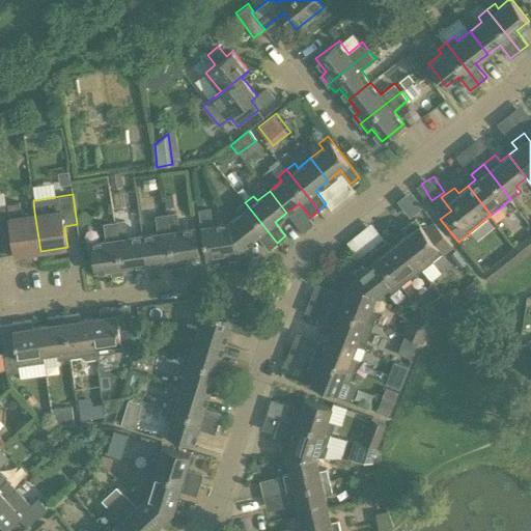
[(0,234),(12,233),(16,255),(40,251),(34,212),(21,214),(20,202),(0,204),(0,234)]
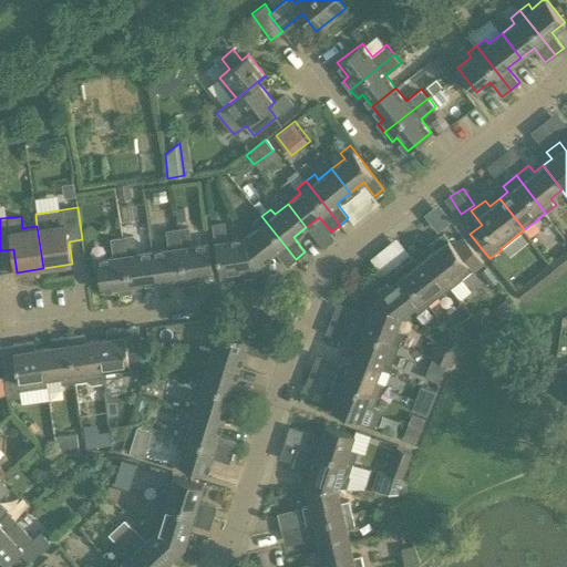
[(257,267),(276,251),(287,266),(296,259),(261,216),(253,224),(257,228),(244,238),(257,267)]
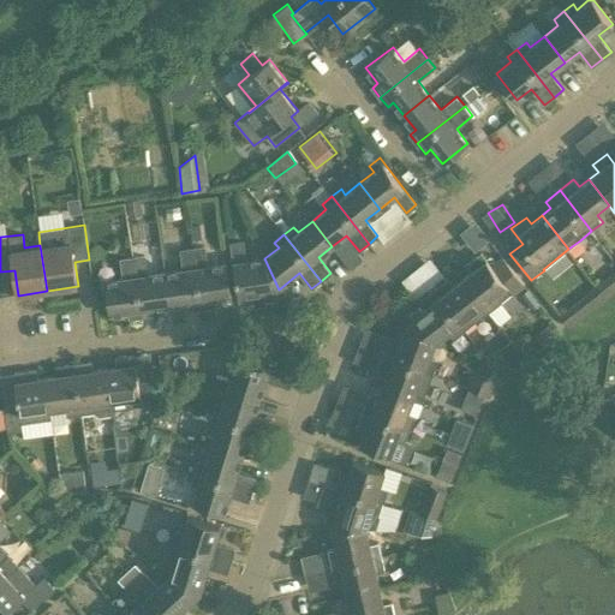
[(252,302),(251,293),(279,290),(264,258),(246,261),(244,240),(231,243),(240,303),(252,302)]
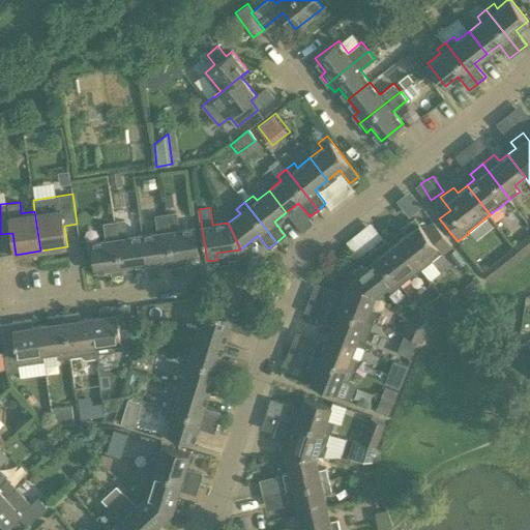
[(166,214),(173,266),(184,264),(183,258),(199,256),(195,228),(179,230),(176,212),(166,214)]
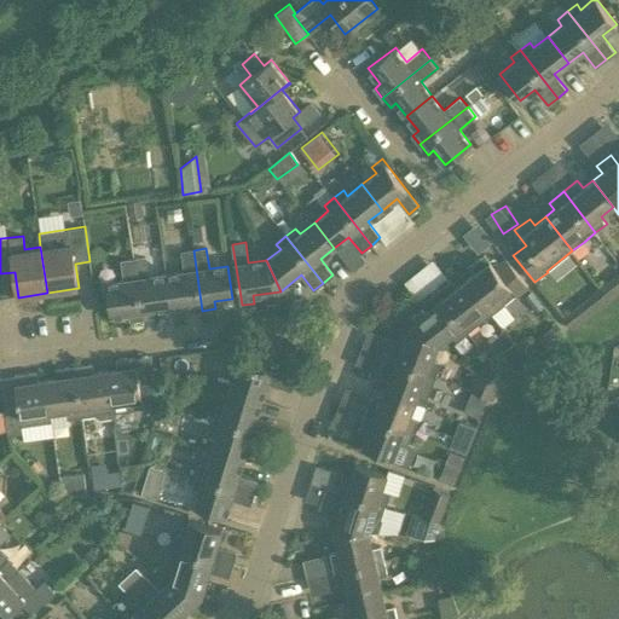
[(181,252),(184,272),(167,275),(172,308),(190,305),(191,312),(202,311),(194,250),(181,252)]
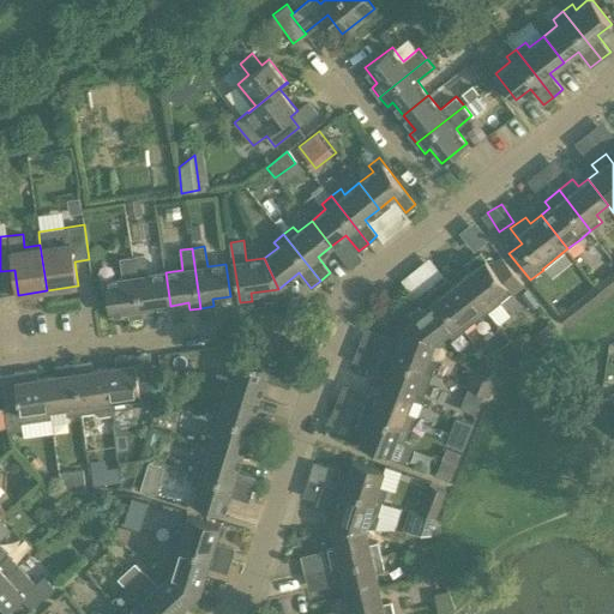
[(500,257),(491,264),(481,252),(465,264),(470,271),(462,278),(482,305),(488,311),(512,292),(513,293),(523,286),(500,257)]
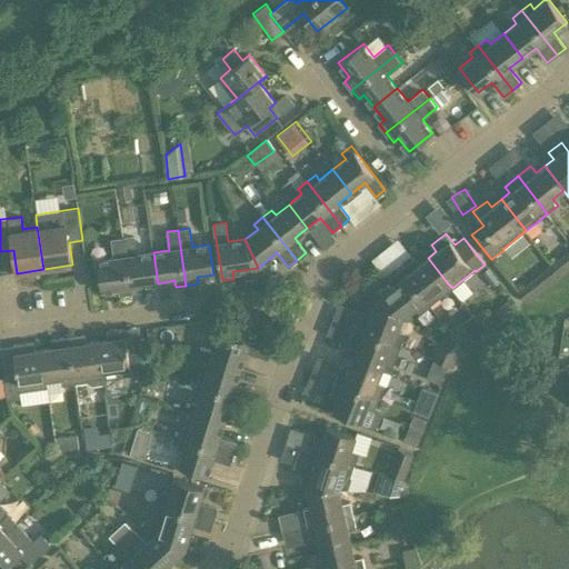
[(158,283),(153,252),(137,255),(133,237),(123,238),(131,293),(142,292),(141,286),(158,283)]
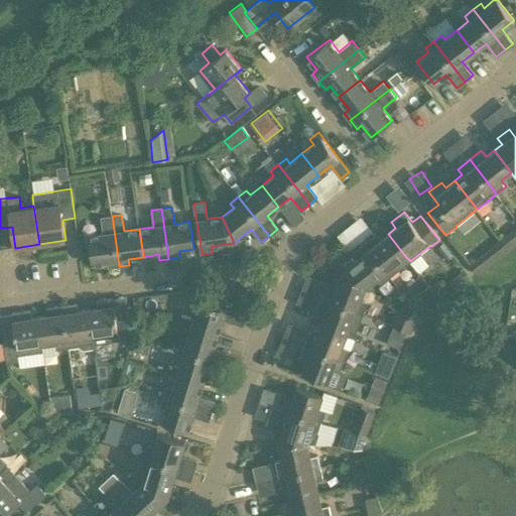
[(92,264),(109,261),(109,267),(119,266),(112,216),(101,218),(104,234),(88,236),(92,264)]
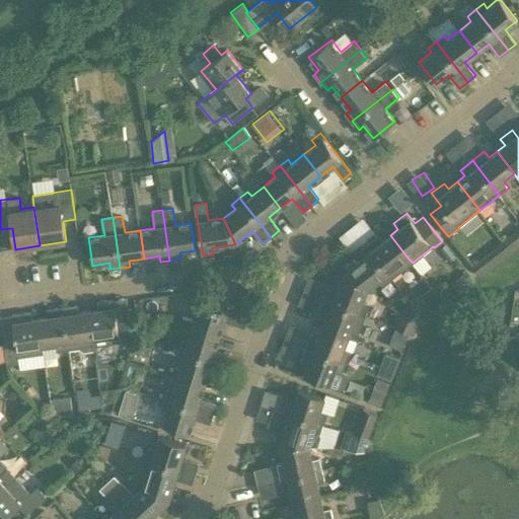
[(518,228),(504,240),(512,251),(518,244),(518,228)]
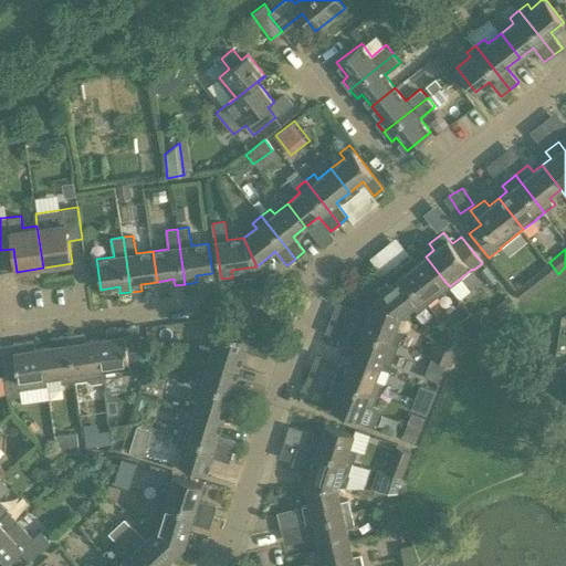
[(444,281),(426,257),(416,263),(411,258),(398,268),(428,305),(438,296),(450,286),(444,281)]
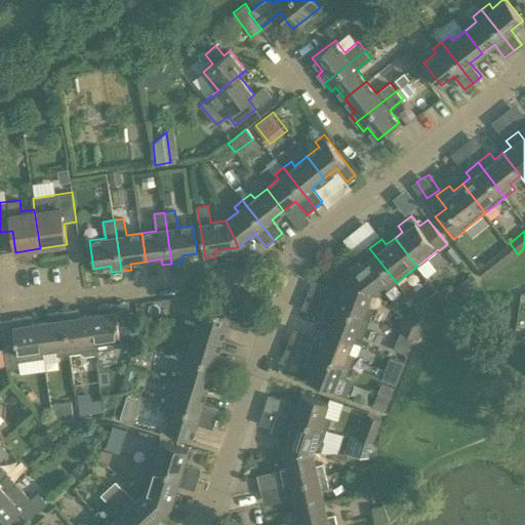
[(518,254),(510,243),(478,269),(486,279),(518,254)]
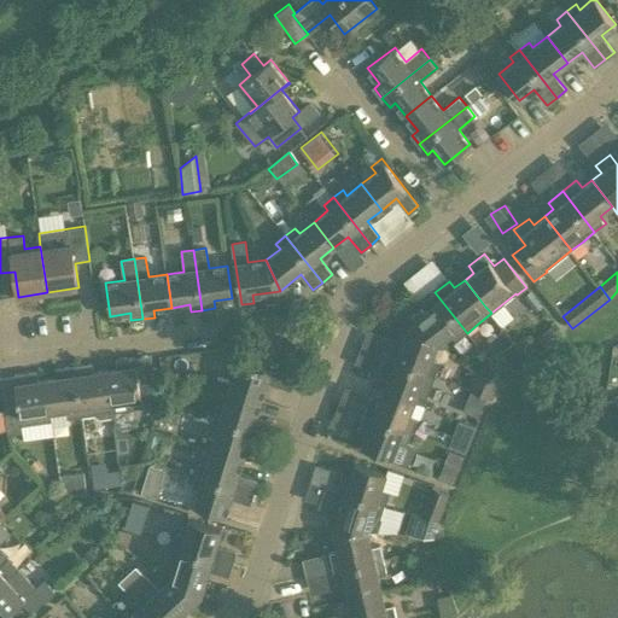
[(420,303),(426,310),(409,324),(437,344),(450,334),(456,342),(467,333),(435,292),(420,303)]
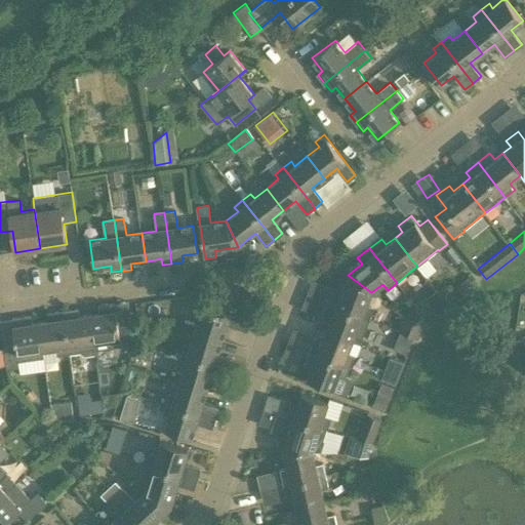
[(371,292),(348,275),(341,292),(334,289),(329,304),(369,319),(373,309),(366,306),(371,292)]
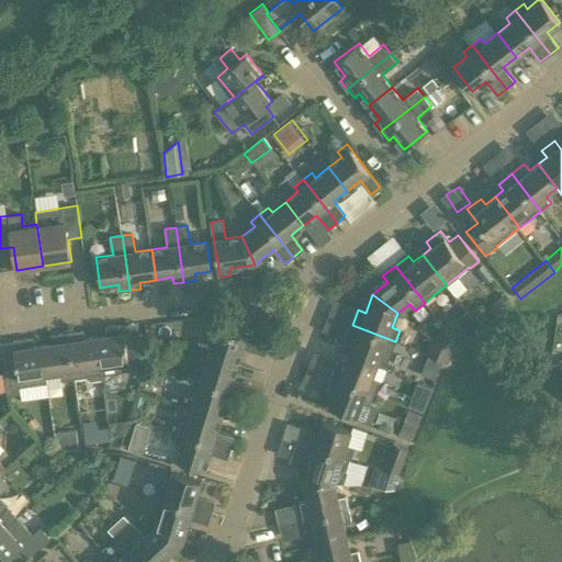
[(346,336),(358,305),(339,299),(327,328),(346,336)]
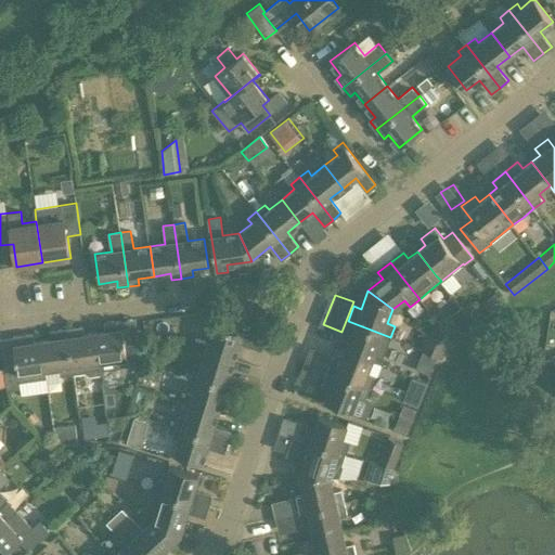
[(462,307),(451,315),(464,333),(475,325),(462,307)]
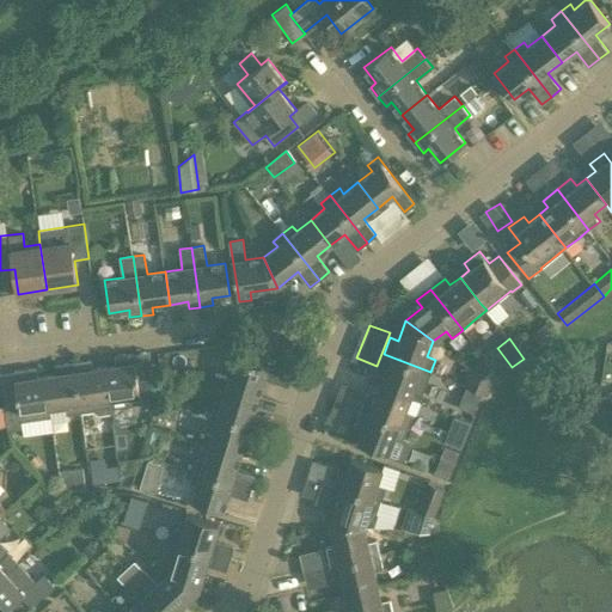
[(110,399),(111,408),(157,402),(152,372),(138,374),(134,354),(114,357),(115,366),(105,367),(110,399)]
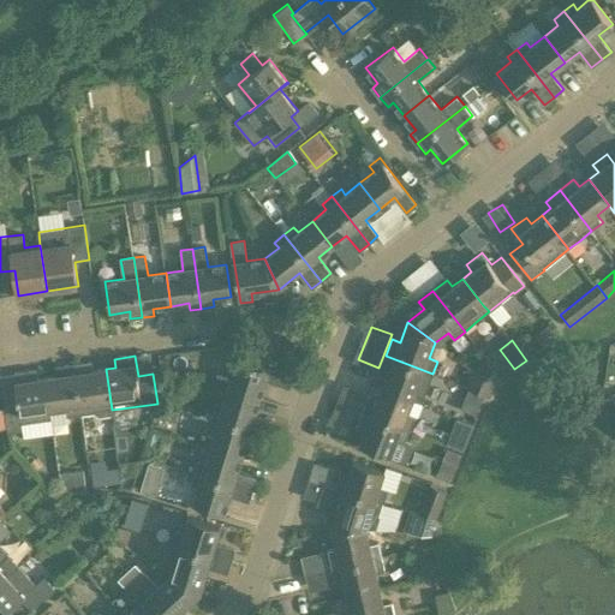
[(230,388),(261,399),(267,382),(285,387),(290,374),(232,356),(228,369),(234,371),(230,388)]
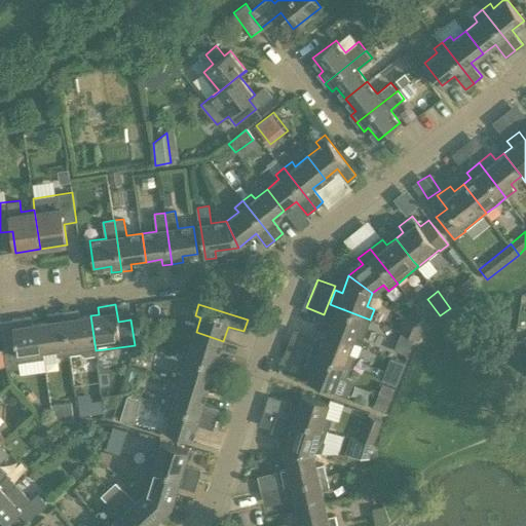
[(370,320),(330,304),(324,318),(331,321),(327,331),(353,341),(353,342),(361,345),(366,332),(370,320)]
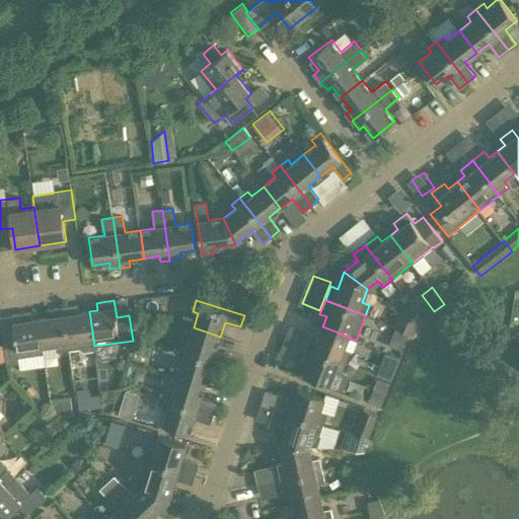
[(411,303),(398,312),(418,326),(424,321),(411,303)]
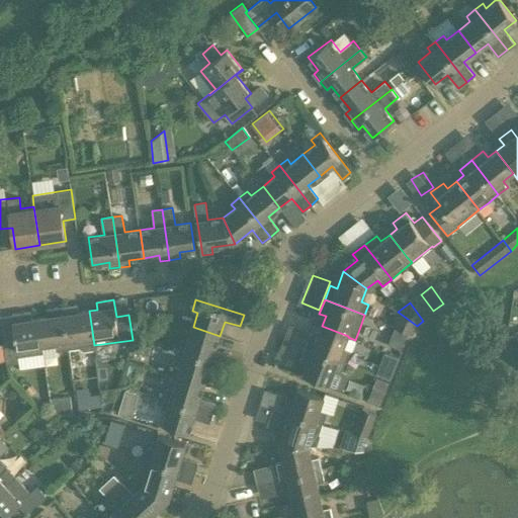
[(93,338),(89,311),(78,312),(77,305),(62,307),(68,349),(80,348),(84,350),(94,348),(94,345),(93,338)]
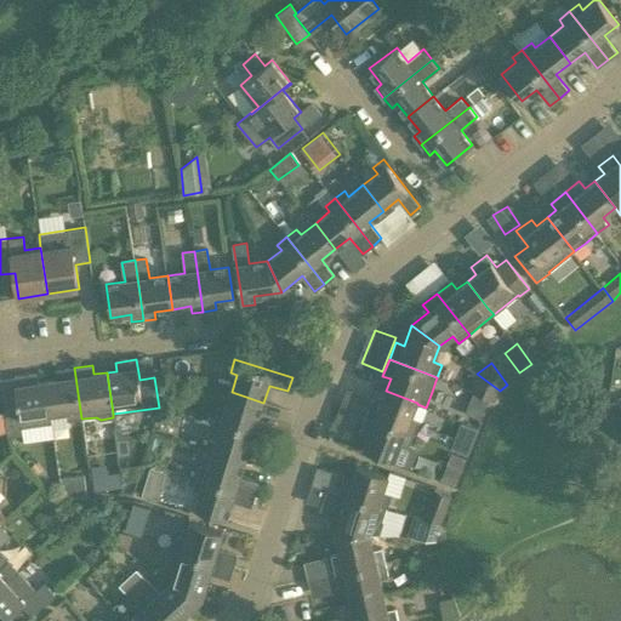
[(81,419),(74,368),(58,370),(60,380),(46,381),(51,414),(67,411),(68,421),(81,419)]
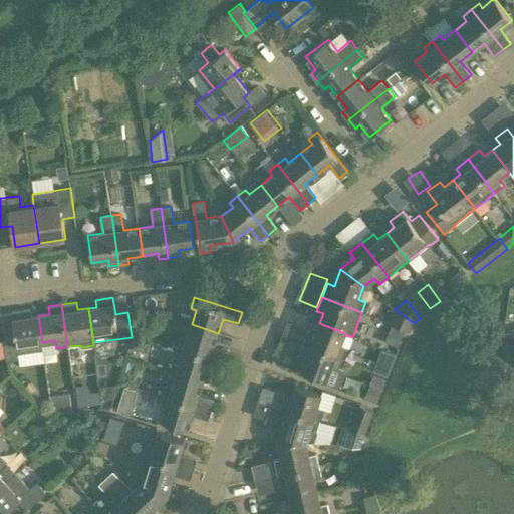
[(43,350),(42,342),(38,315),(28,317),(27,309),(11,311),(14,328),(2,329),(6,360),(18,359),(17,353),(43,350)]
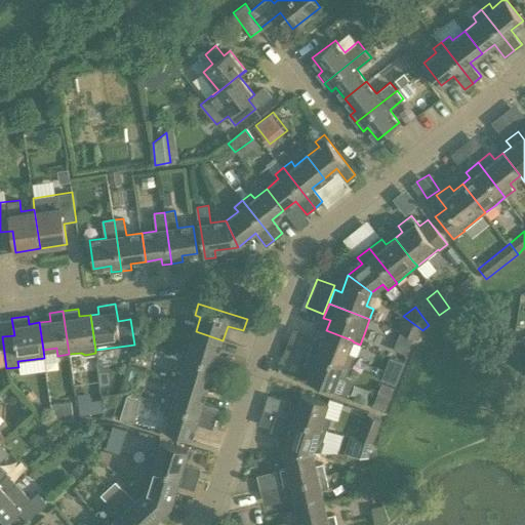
[(422,330),(403,316),(397,330),(418,338),(422,330)]
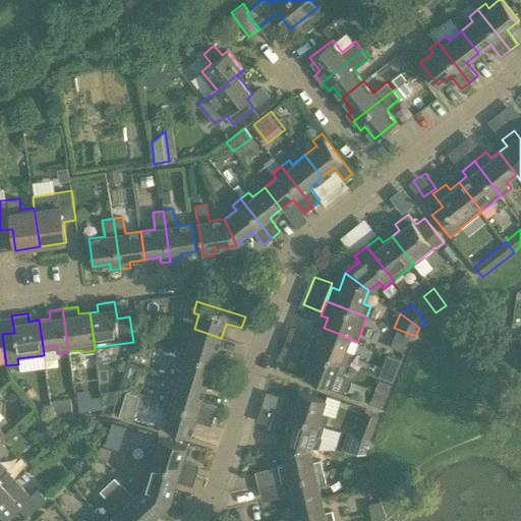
[(350,338),(324,328),(321,338),(313,335),(307,349),(348,364),(352,354),(345,351),(350,339),(350,338)]
